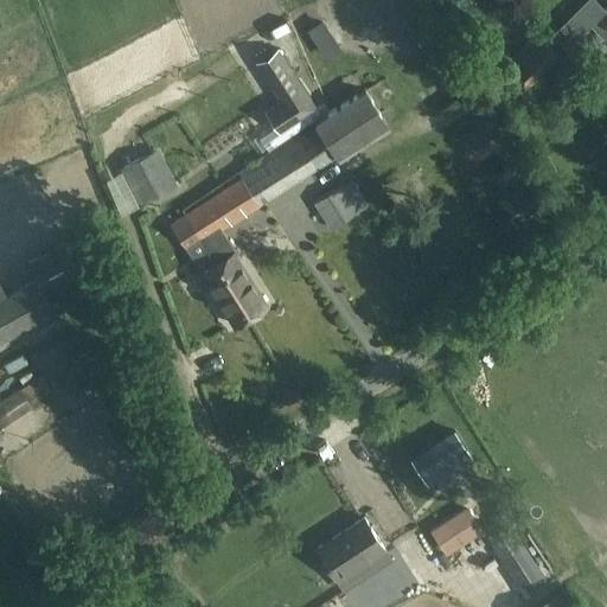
[(606,6),(605,8),(596,0),(585,0),(557,27),(574,43),(590,26),(601,37),(606,31),(606,6)]
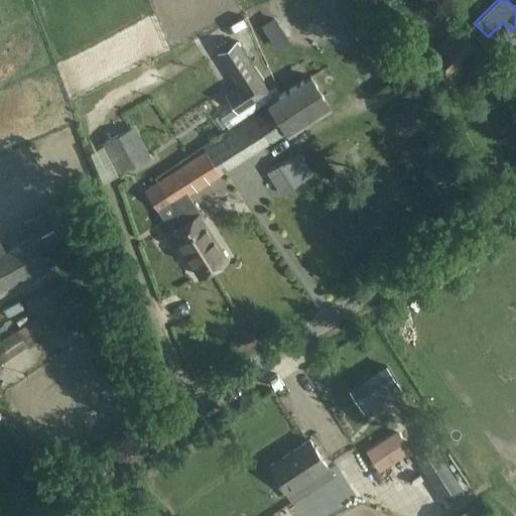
[(268,37),(280,60),(294,52),(282,29),(268,37)]
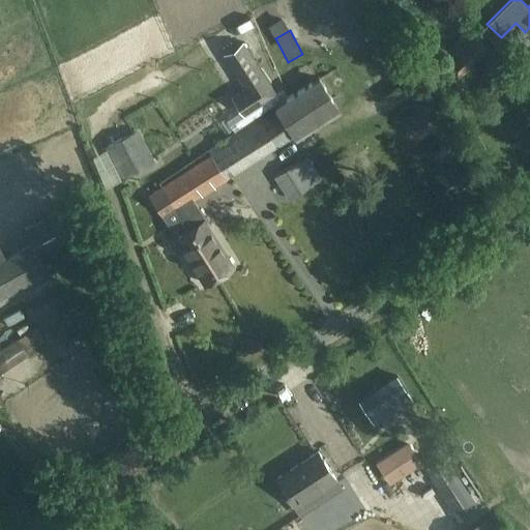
[(490,51),(475,36),(443,67),(457,82),(490,51)]
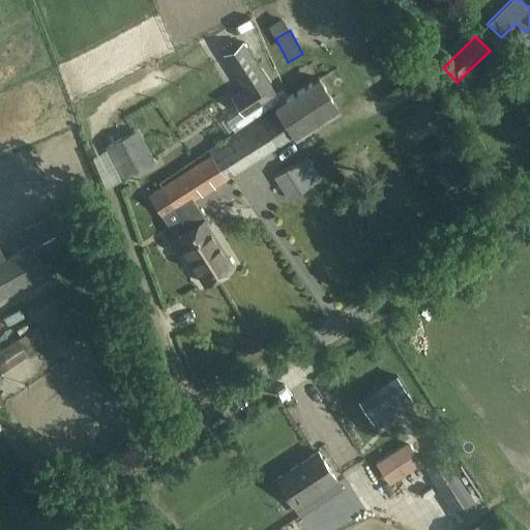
[(243,88),(231,96),(243,116),(258,106),(262,112),(280,100),(275,94),(276,93),(242,41),(222,55),(243,88)]
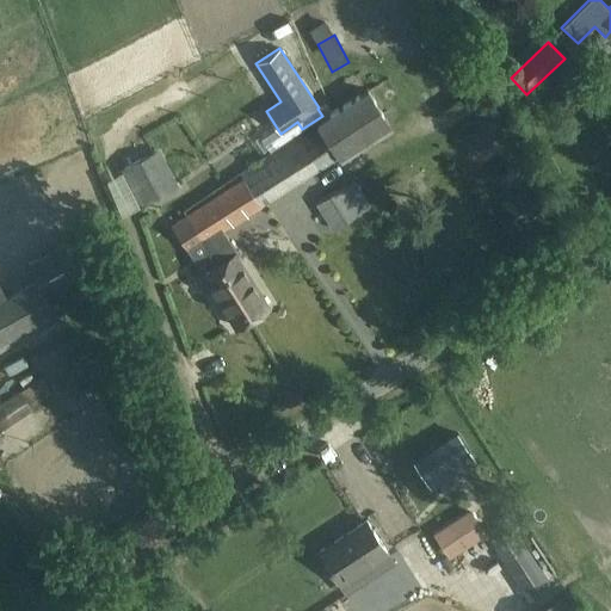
[(244,178),(187,215),(201,235),(218,223),(223,230),(383,127),(362,94),(241,173),(244,178)]
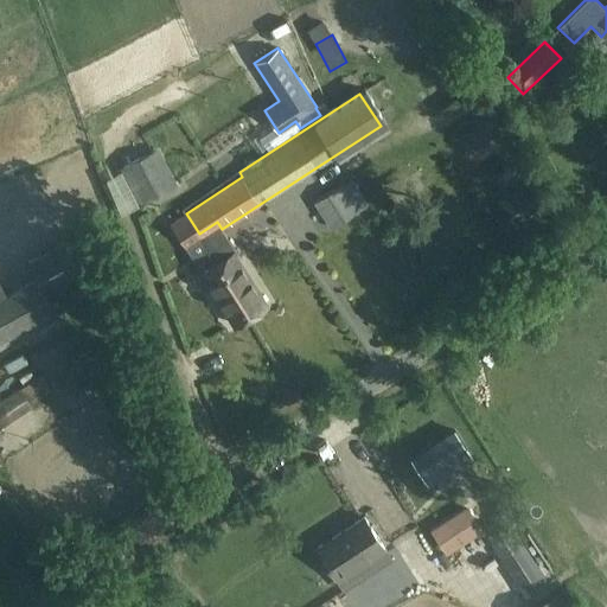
[(508,138),(493,117),(480,127),(477,123),(459,136),(477,161),(508,138)]
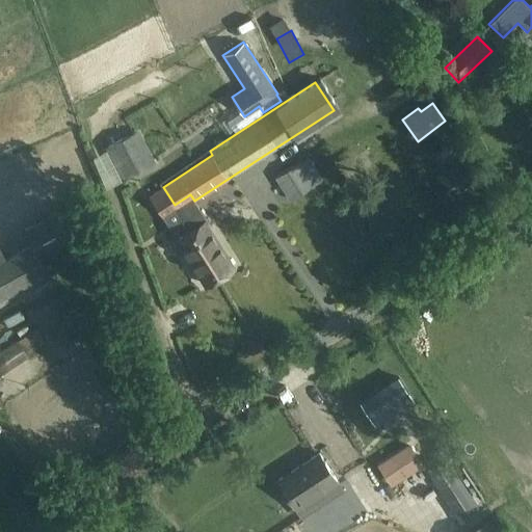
[(138,130),(105,147),(120,179),(154,162),(138,130)]
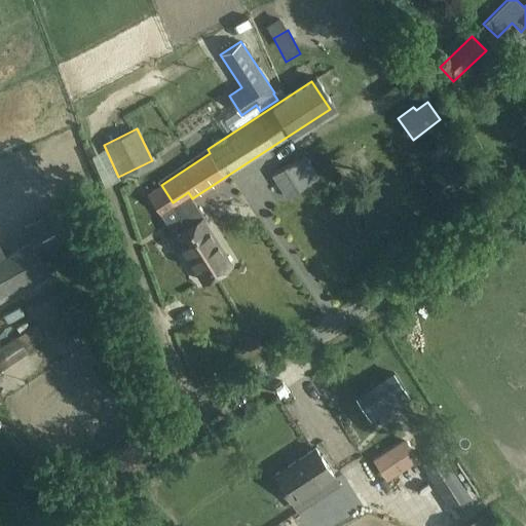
[(359,168),(370,157),(362,147),(349,159),(359,168)]
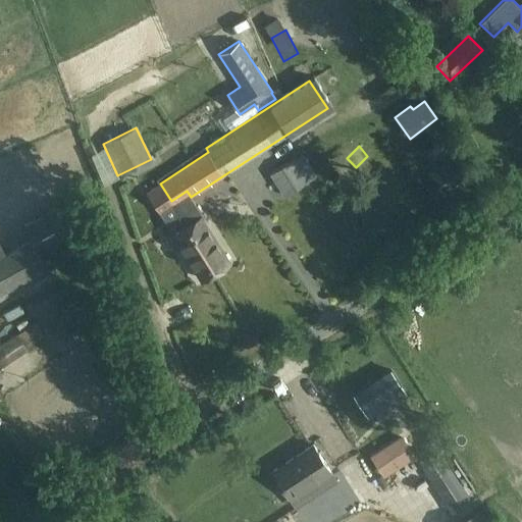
[(302,154),(270,174),(284,197),(317,176),(302,154)]
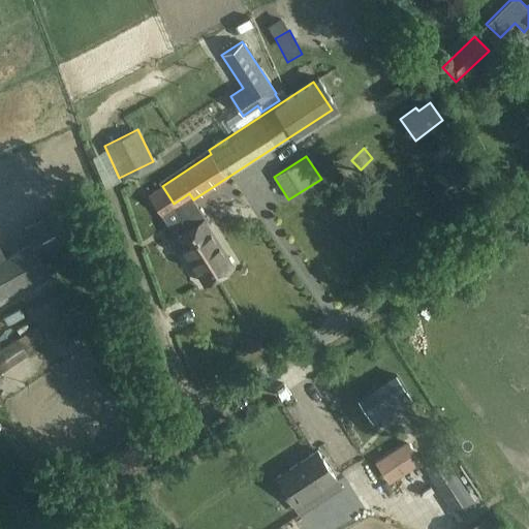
[(330,157),(320,162),(327,174),(336,168),(330,157)]
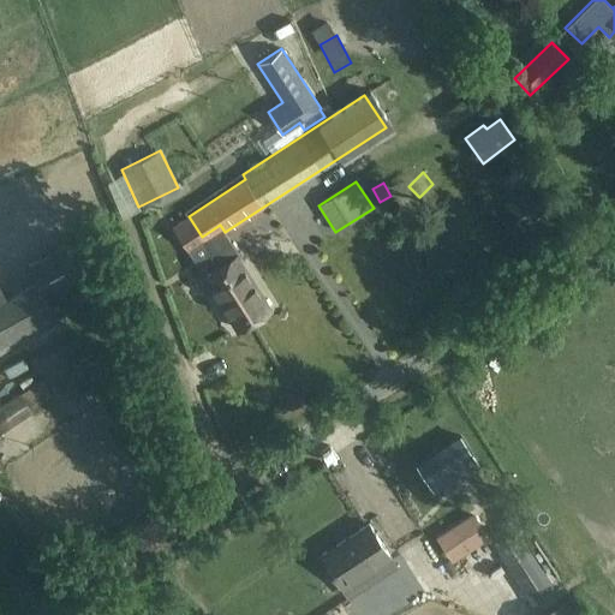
[(237,329),(249,322),(231,292),(237,290),(202,237),(189,216),(172,226),(204,276),(203,276),(237,329)]
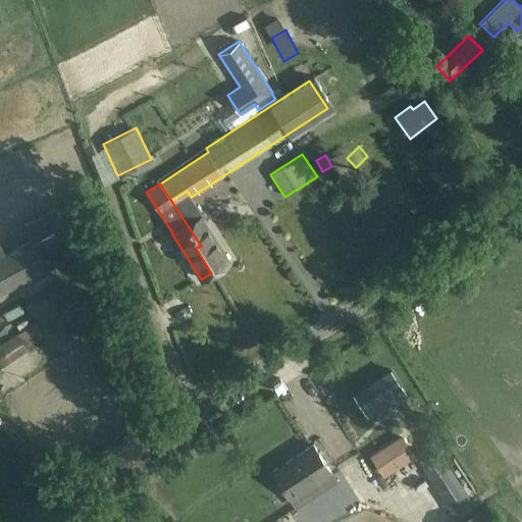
[(196,248),(211,273),(229,261),(202,217),(203,216),(191,197),(187,191),(171,201),(201,246),(196,248)]
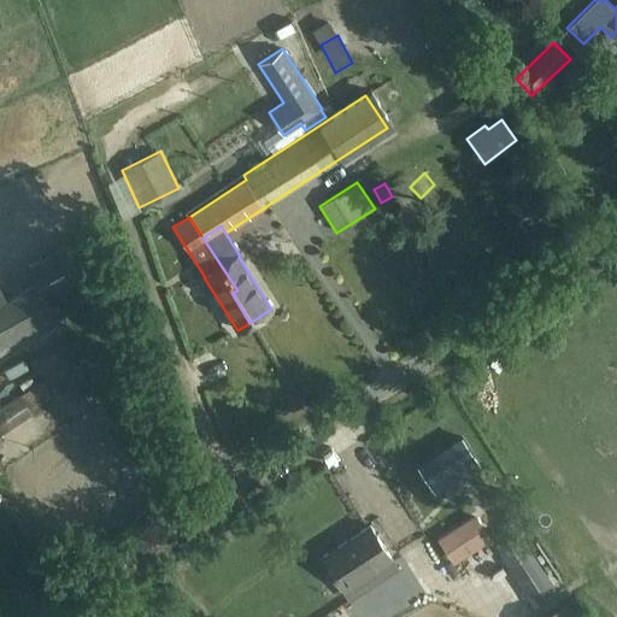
[(0,347),(58,315),(50,299),(94,275),(75,241),(27,268),(35,282),(7,298),(0,286),(0,347)]
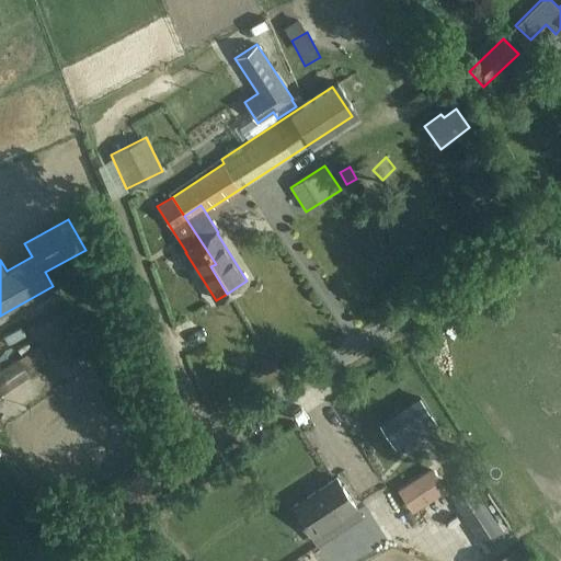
[(0,423),(3,422),(0,416),(0,403),(3,402),(1,400),(8,396),(4,391),(30,376),(29,373),(46,362),(36,346),(0,370),(0,423)]
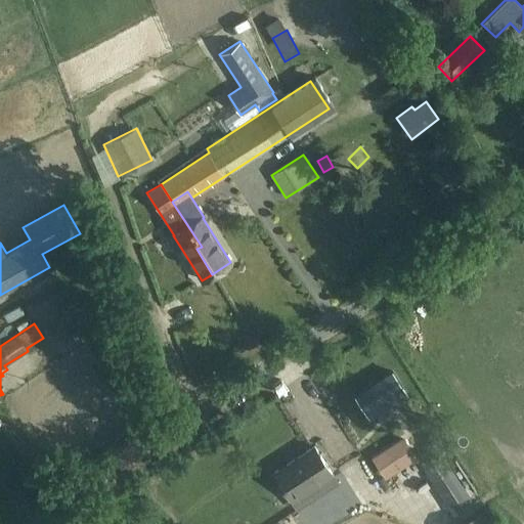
[(386,375),(358,393),(368,407),(370,411),(378,406),(398,393),(386,375)]
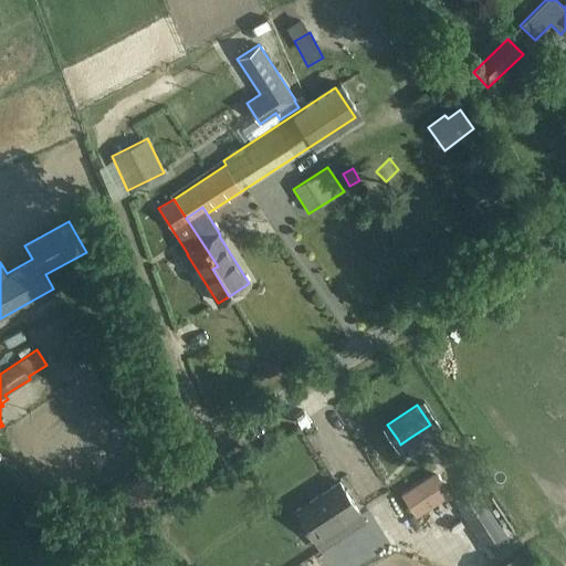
[(433,474),(405,494),(415,510),(422,505),(425,509),(447,494),(433,474)]
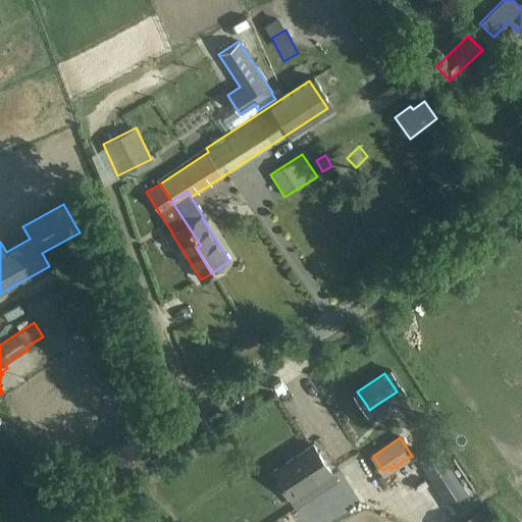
[(302,454),(273,472),(290,497),(290,498),(331,471),(314,445),(302,454)]
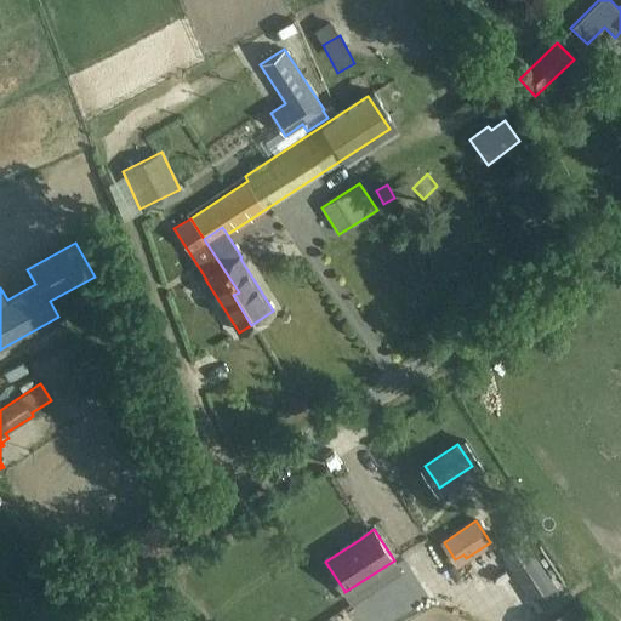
[(523,569),(525,580),(517,581),(522,604),(548,598),(541,565),(523,569)]
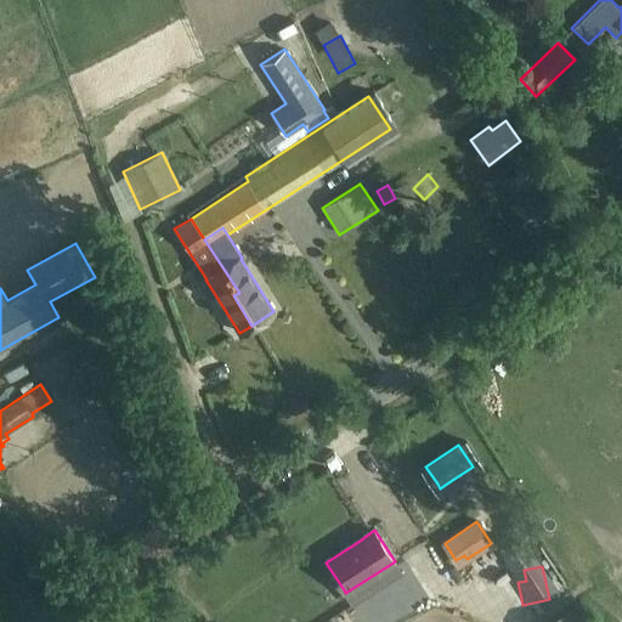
[(549,621),(546,621),(581,621),(572,606),(549,621)]
